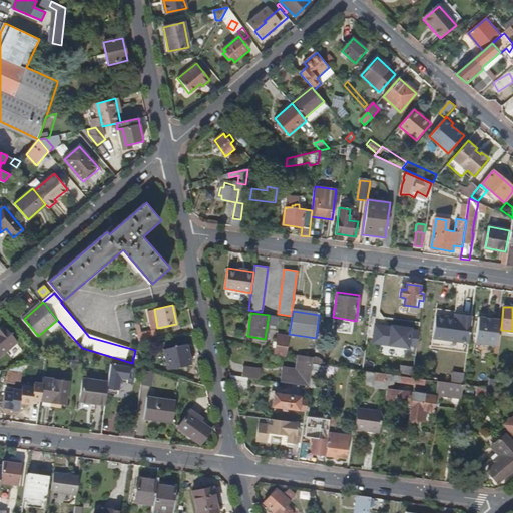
[(468,343),(472,316),(461,314),(460,319),(454,318),(436,315),(433,338),(468,343)]
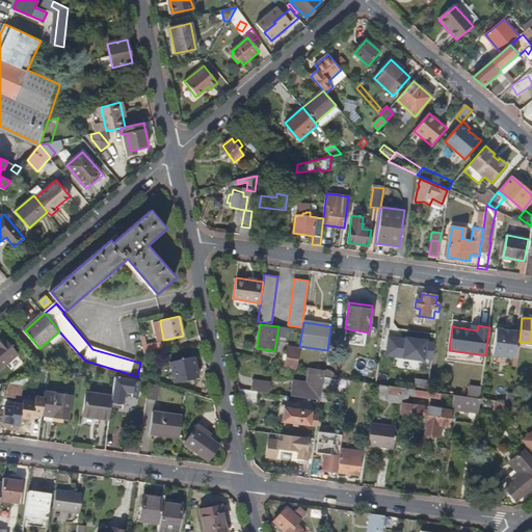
[(517,331),(496,328),(491,355),(513,358),(517,331)]
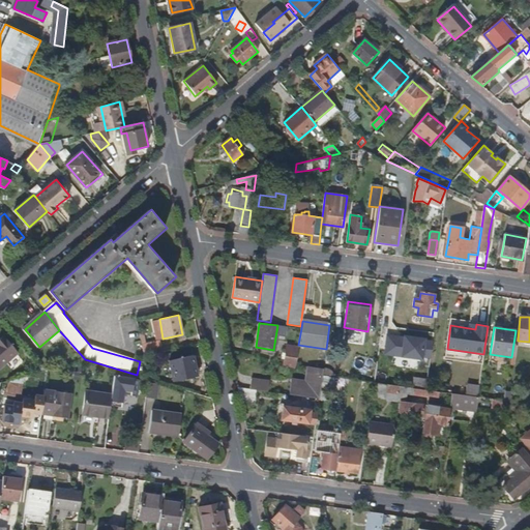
[(431,358),(433,343),(424,342),(424,340),(405,336),(404,339),(387,335),(385,351),(392,352),(392,355),(421,359),(422,356),(431,358)]
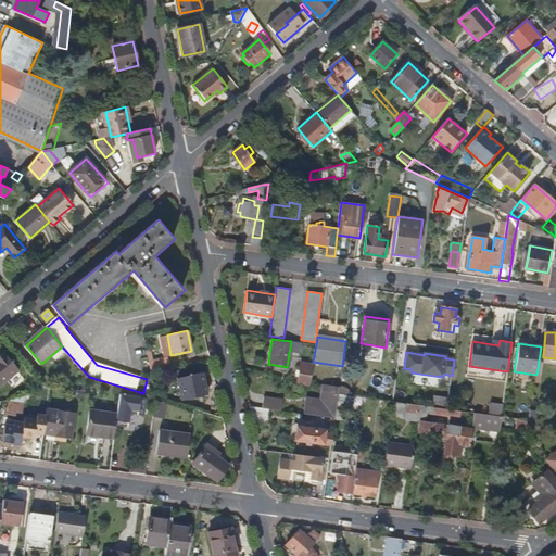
[(0,386),(19,370),(3,353),(0,355),(0,386)]
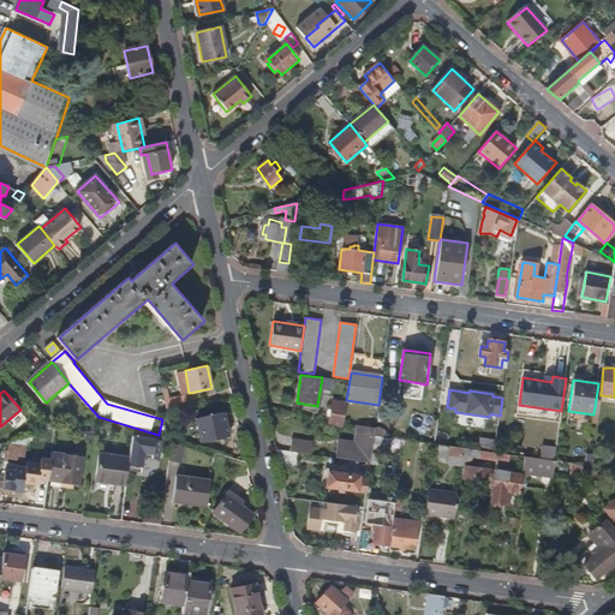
[(186,408),(184,396),(165,400),(167,412),(186,408)]
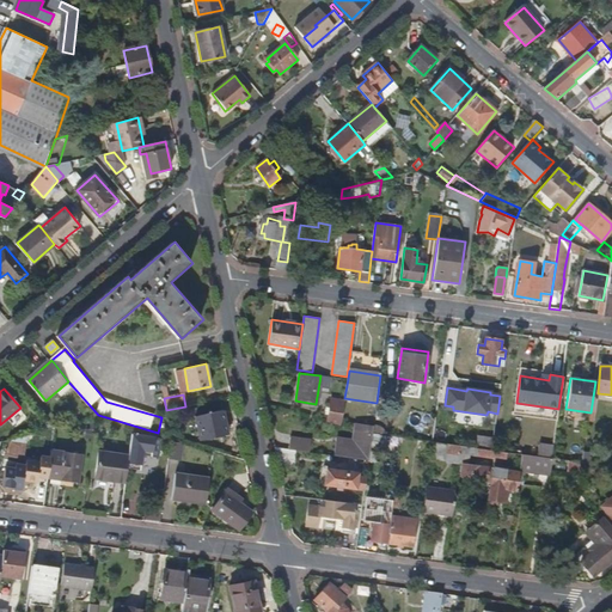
[(337,407),(338,396),(331,395),(328,417),(341,420),(342,407),(337,407)]
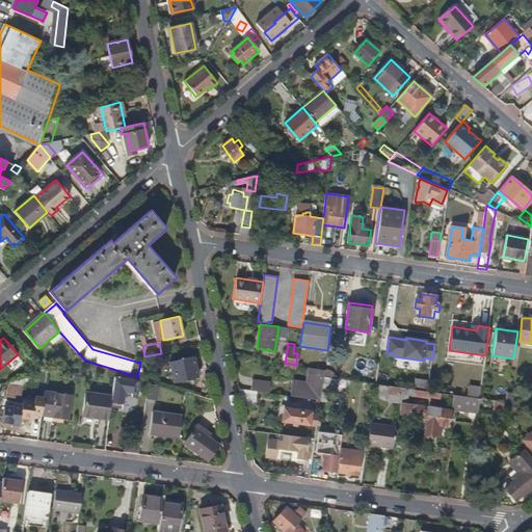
[(197,377),(193,356),(169,362),(174,382),(197,377)]
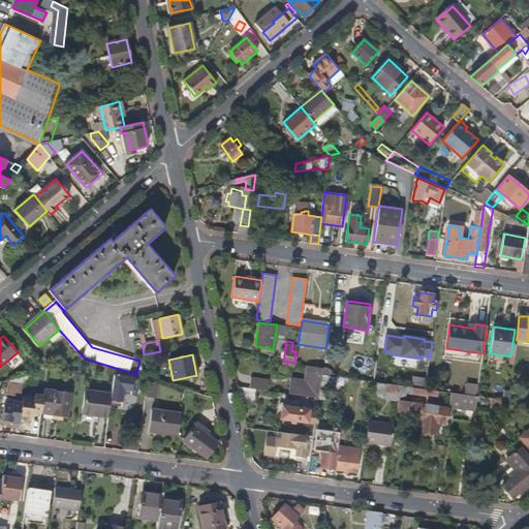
[(308,384),(311,367),(307,366),(305,380),(291,378),(290,382),(308,384)]
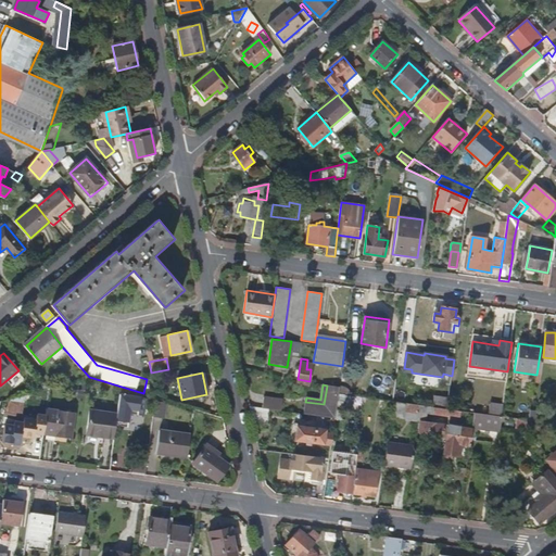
[(339,393),(339,388),(327,386),(324,404),(305,402),(304,414),(307,415),(335,418),(339,393)]
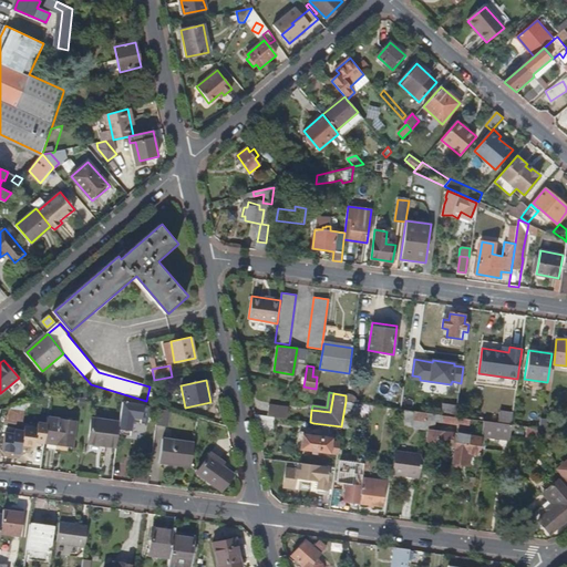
[(414,411),(416,412),(418,401),(402,399),(400,410),(402,410),(414,411)]
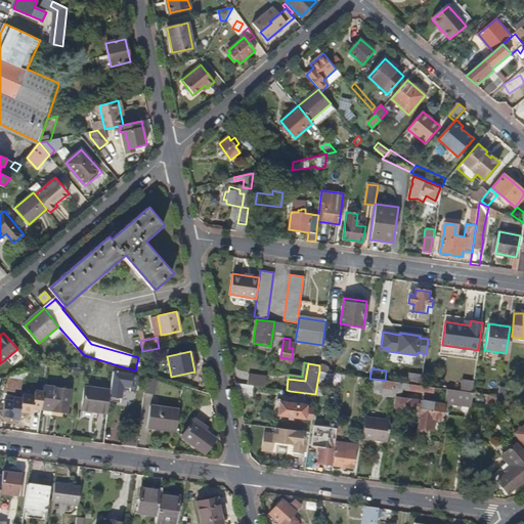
[(321,395),(324,372),(319,370),(315,394),(321,395)]
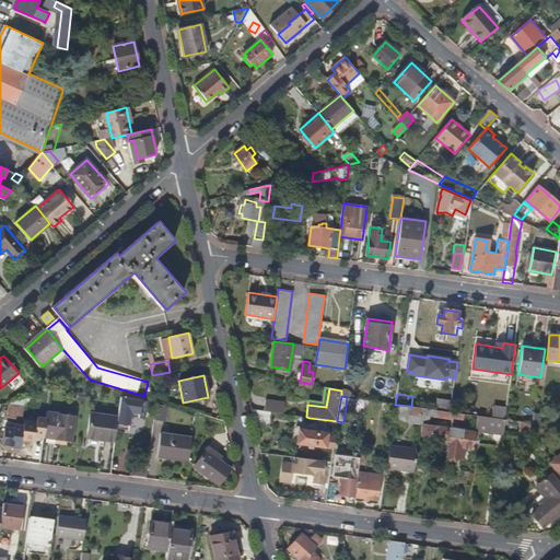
[(24,415),(27,398),(9,404),(6,419),(7,419),(21,422),(23,413),(24,415)]
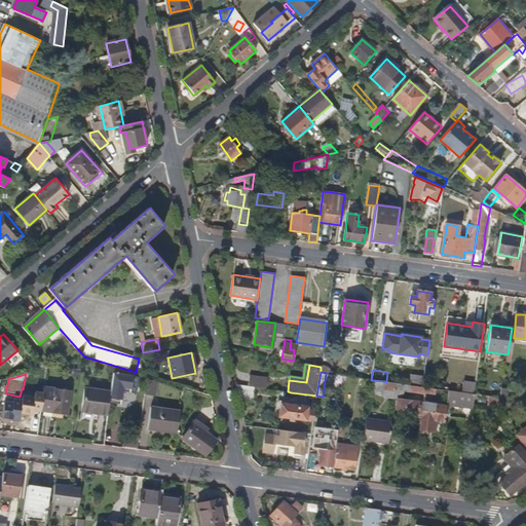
[(410,385),(422,387),(424,376),(410,375),(409,385),(410,385)]
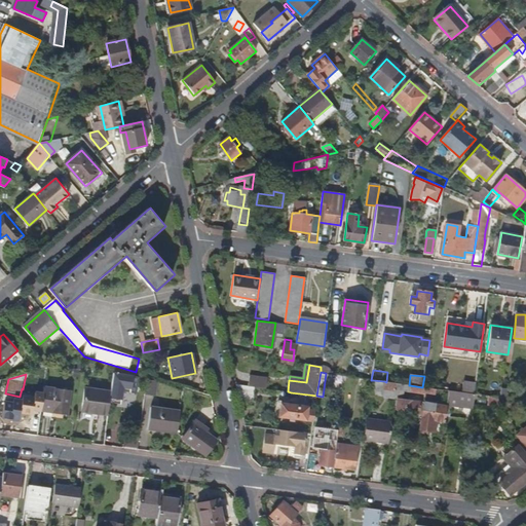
[(156,396),(158,379),(148,376),(145,395),(156,396)]
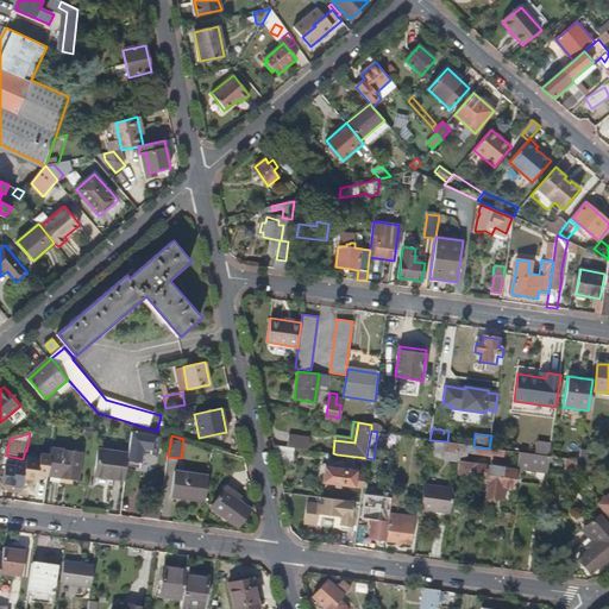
[(428,447),(429,440),(401,435),(400,443),(428,447)]
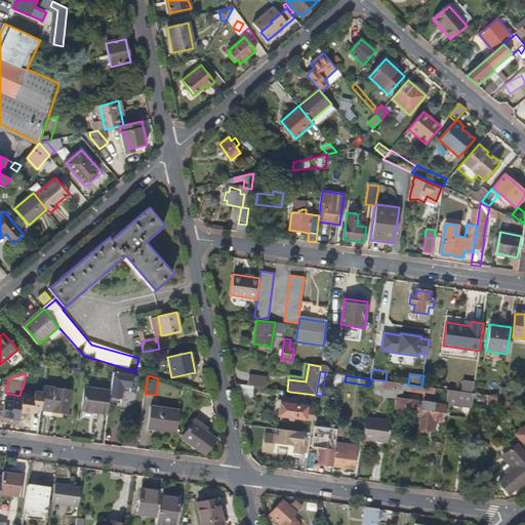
[(382,389),(384,380),(372,379),(371,388),(382,389)]
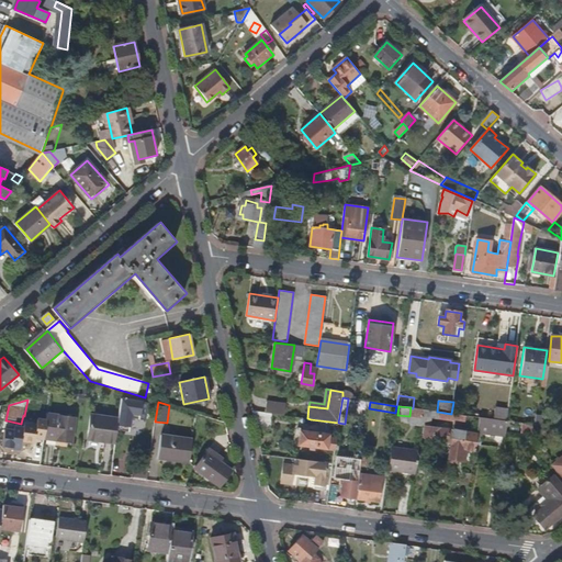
[(423,425),(424,409),(413,408),(411,407),(409,416),(397,415),(395,425),(422,428),(423,425)]
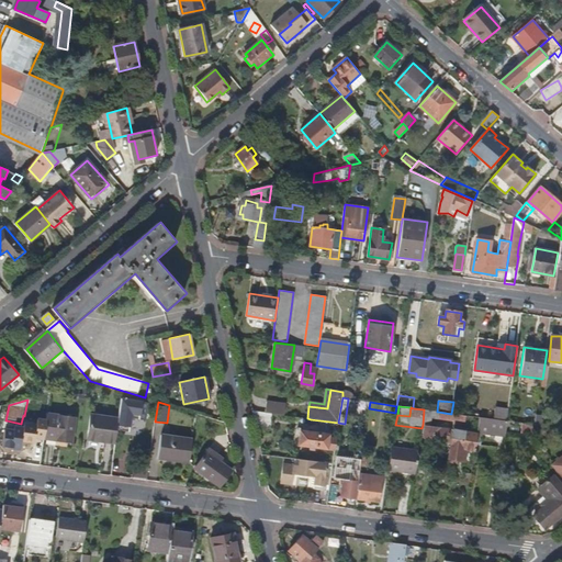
[(481,418),(482,409),(470,407),(469,412),(467,412),(465,416),(480,417),(481,418)]
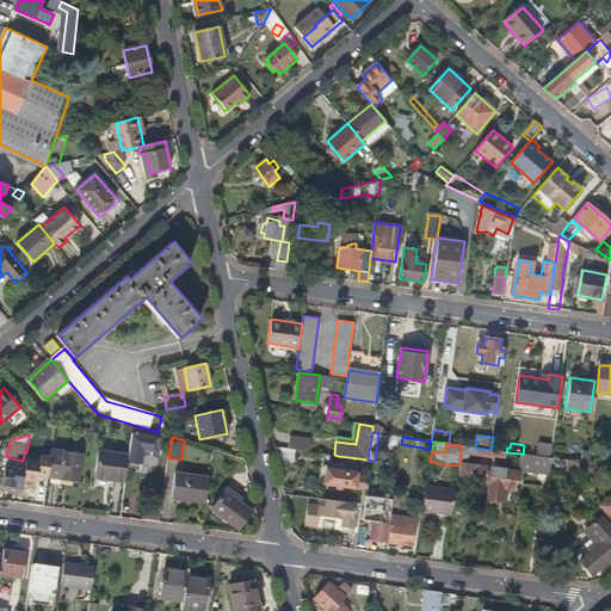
[(551,457),(553,446),(538,444),(537,455),(551,457)]
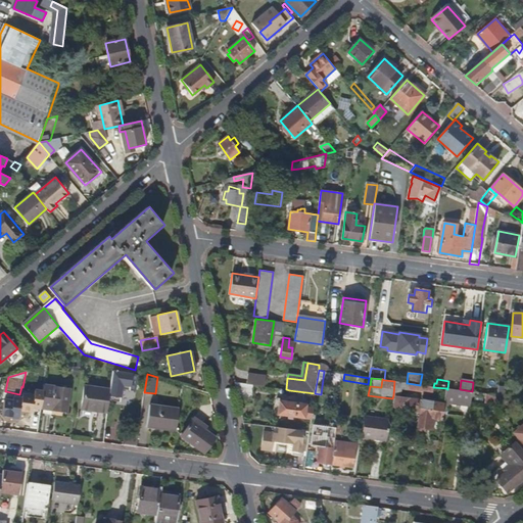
[(407,390),(408,383),(407,383),(394,381),(393,395),(395,395),(400,396),(401,389),(407,390)]
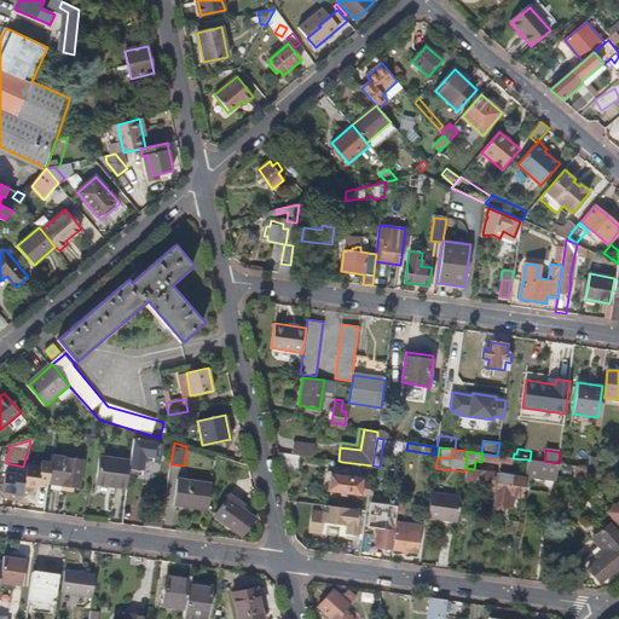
[(296,472),(299,456),(277,452),(281,470),(296,472)]
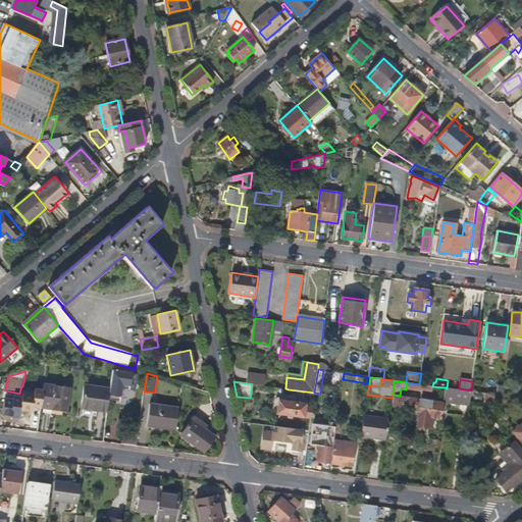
[(418,392),(419,384),(407,382),(406,389),(418,392)]
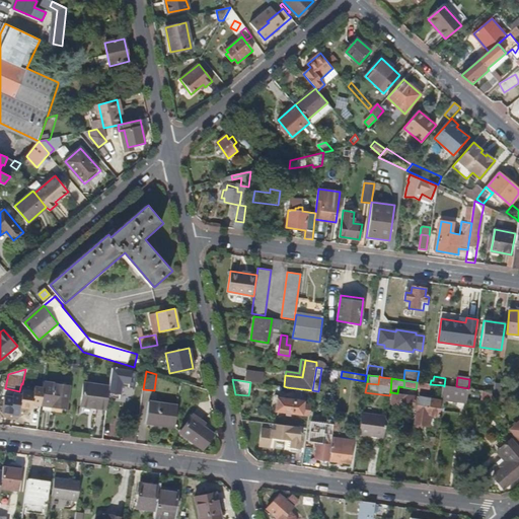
[(66,409),(70,386),(45,382),(42,400),(42,404),(66,409)]
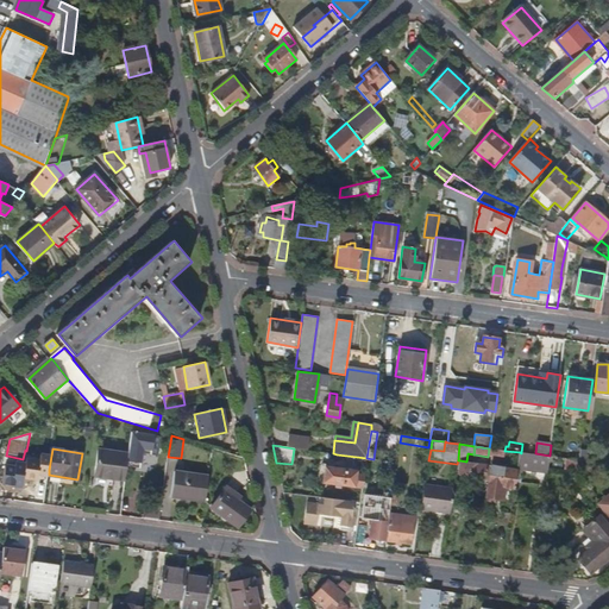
[(125,479),(129,452),(100,449),(95,475),(125,479)]
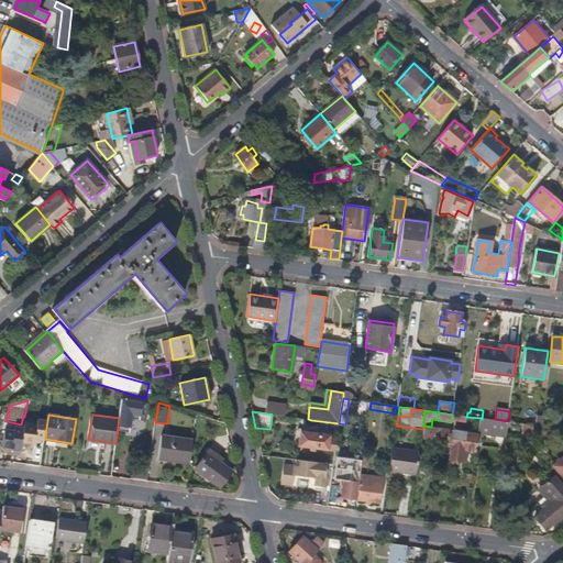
[(465,423),(466,417),(452,415),(451,422),(465,423)]
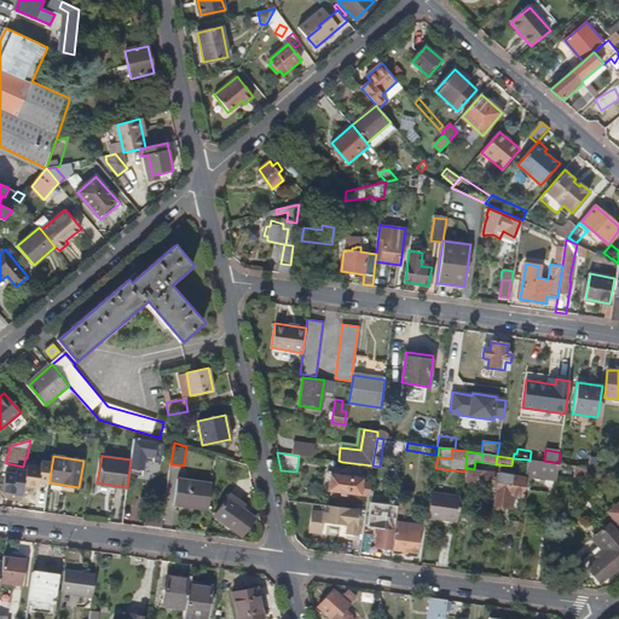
[(555,480),(557,464),(530,461),(528,460),(526,478),(526,479),(531,479),(532,470),(539,470),(538,474),(544,479),(555,480)]
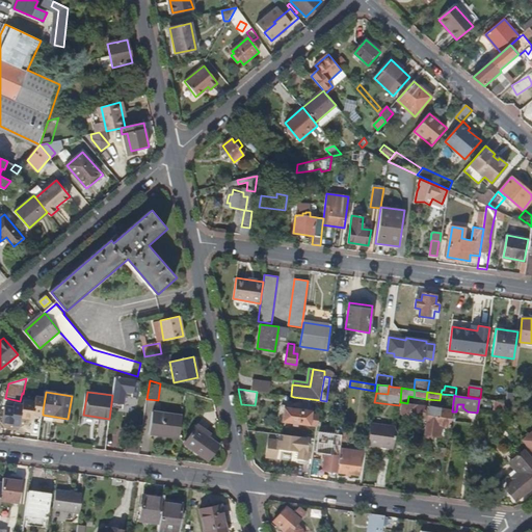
[(506,402),(505,405),(513,406),(514,397),(506,395),(506,402)]
